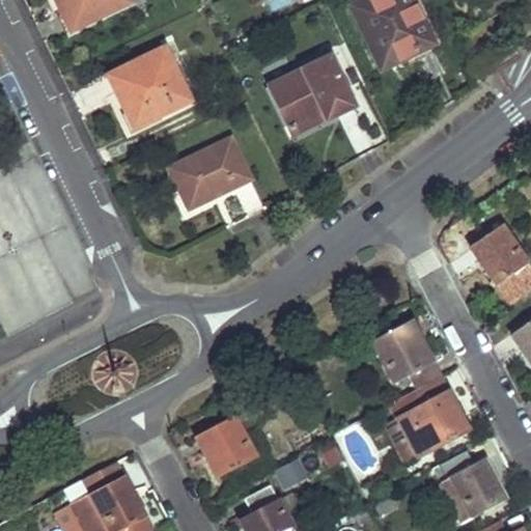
[(129,3),(127,0),(54,0),(70,31),(129,3)]
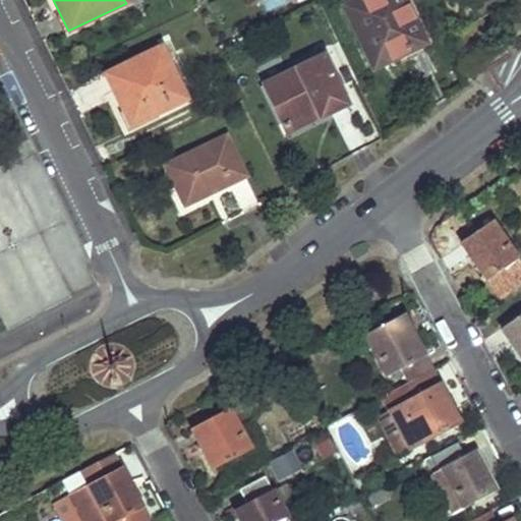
[(406,53),(424,43),(402,0),(360,0),(345,8),(371,61),(402,46),(406,53)]
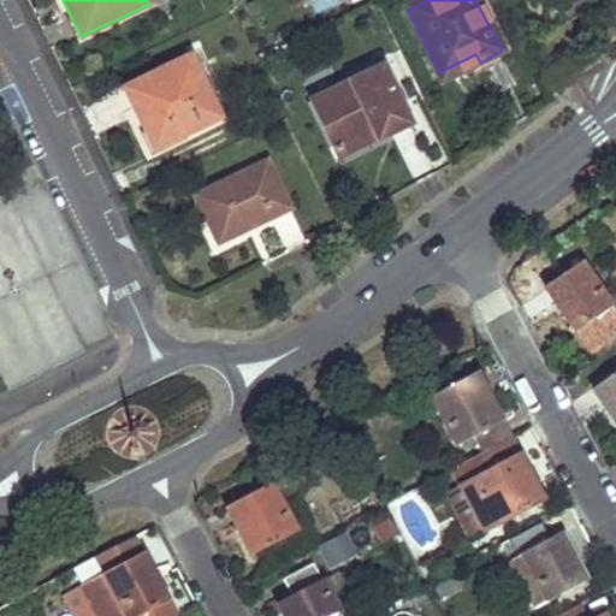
[(439,72),(444,81),(480,63),(475,54),(439,72)]
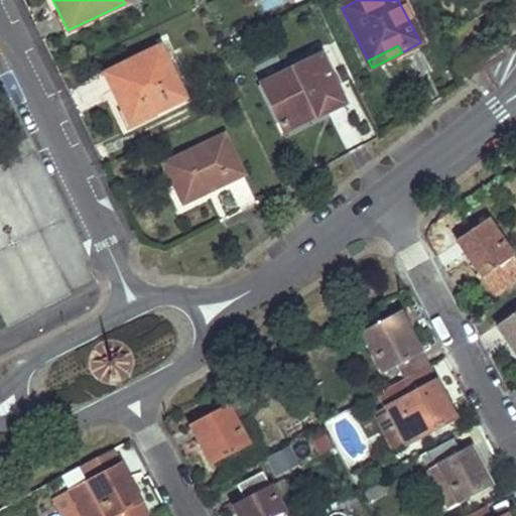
[(183,99),(159,47),(105,74),(129,124),(183,99)]
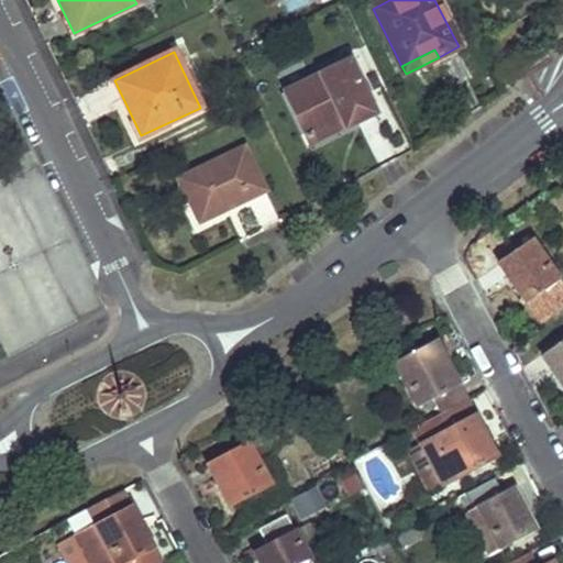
[(344,127),(372,113),(348,62),(284,91),(306,136),(341,120),(344,127)]
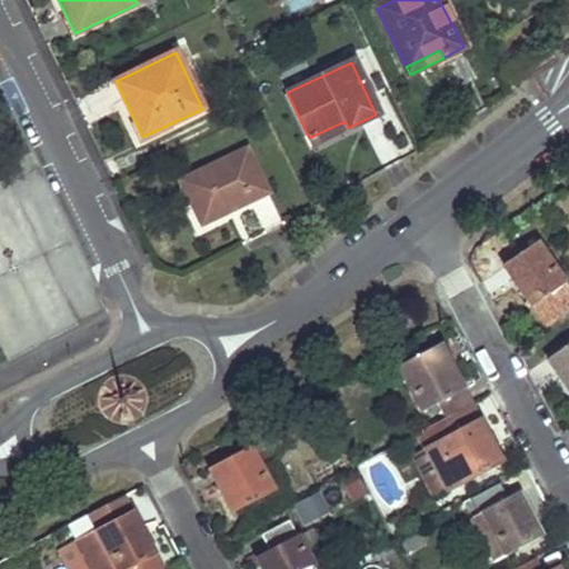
[(309,138),(311,145),(348,128),(345,121),(309,138)]
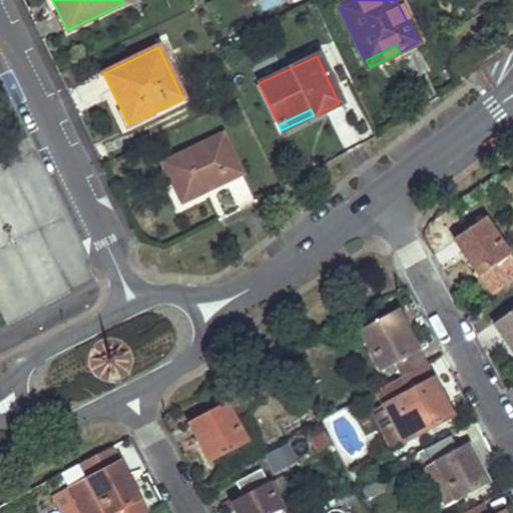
[(240,172),(222,134),(162,163),(180,201),(240,172)]
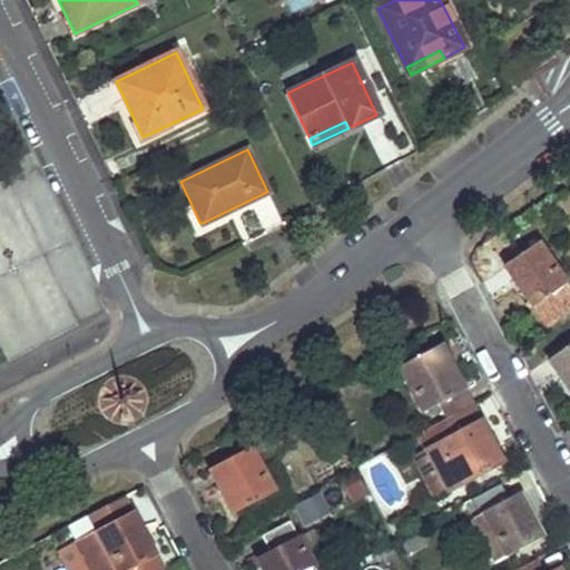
[(564,283),(537,243),(503,265),(531,306),(564,283)]
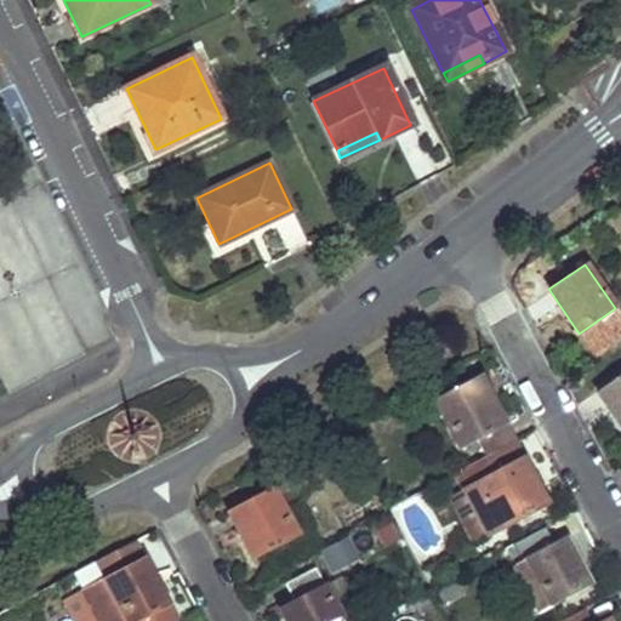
[(620,375),(598,391),(620,422),(620,375)]
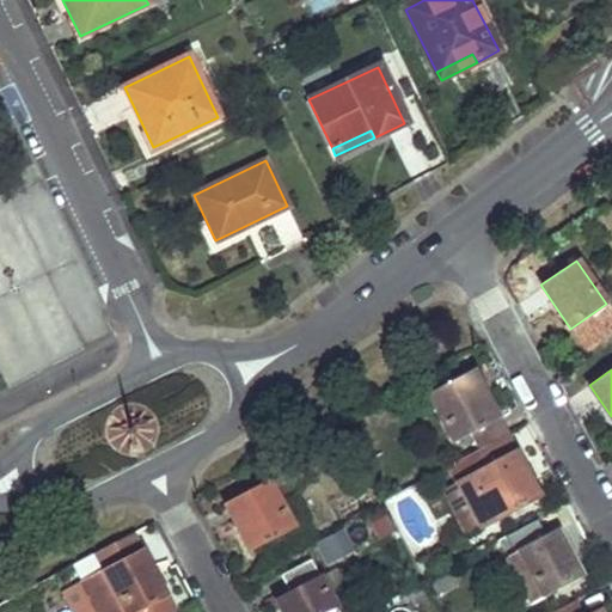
[(505,435),(481,389),(467,396),(459,379),(429,395),(453,440),(471,432),(479,448),(505,435)]
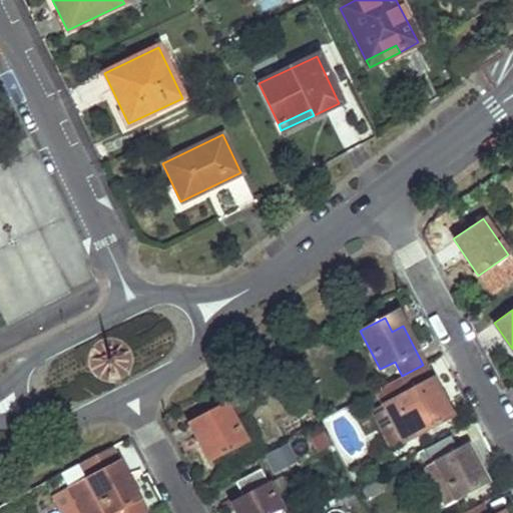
[(113,382),(122,361),(95,350),(86,371),(113,382)]
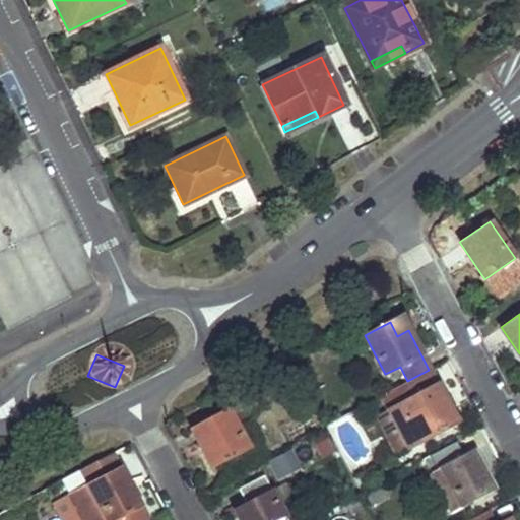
[(458,421),(430,370),(429,370),(407,381),(381,395),(409,448),(458,421)]
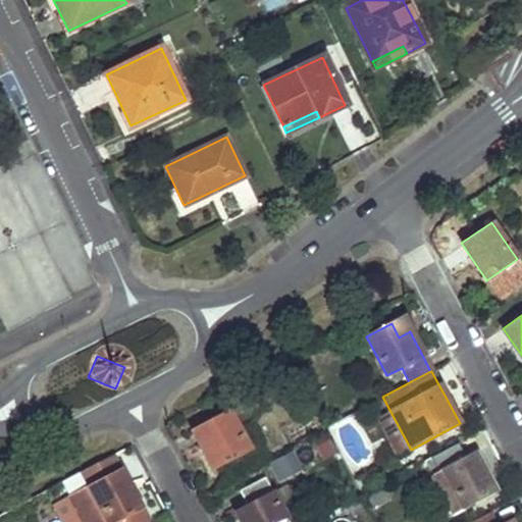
[(249,452),(227,412),(192,430),(213,470),(249,452)]
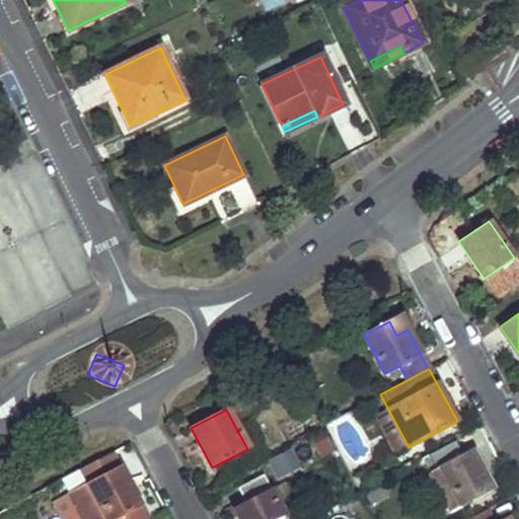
[(317,456),(334,452),(327,429),(310,433),(317,456)]
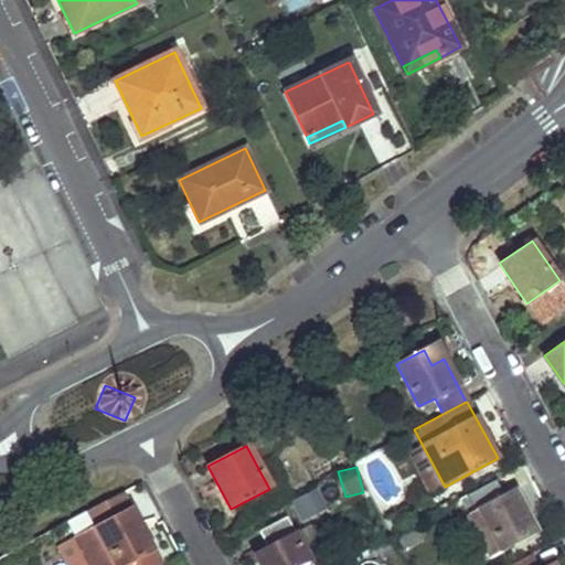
[(298,516),(343,501),(337,481),(291,497),(298,516)]
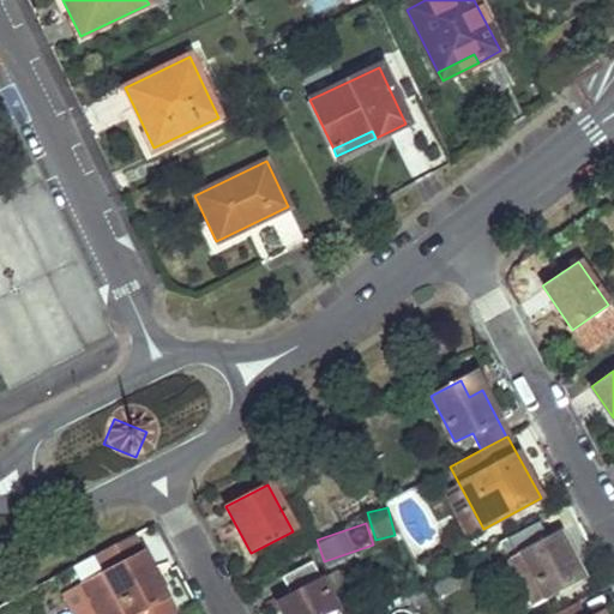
[(584,579),(558,531),(509,559),(535,607),(584,579)]
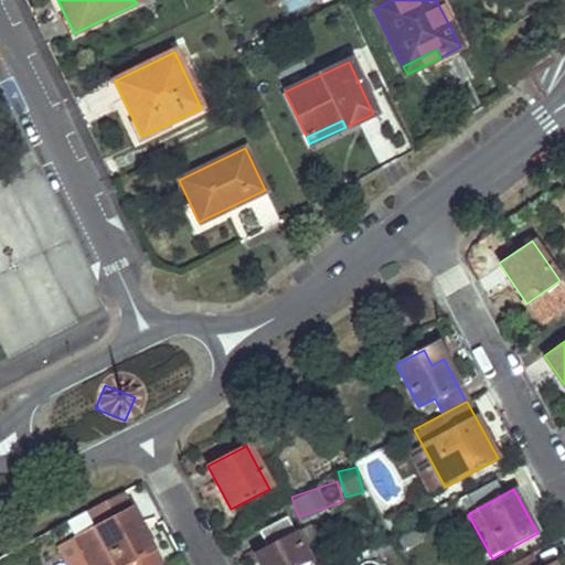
[(126,564),(153,551),(130,509),(77,537),(92,564),(126,564)]
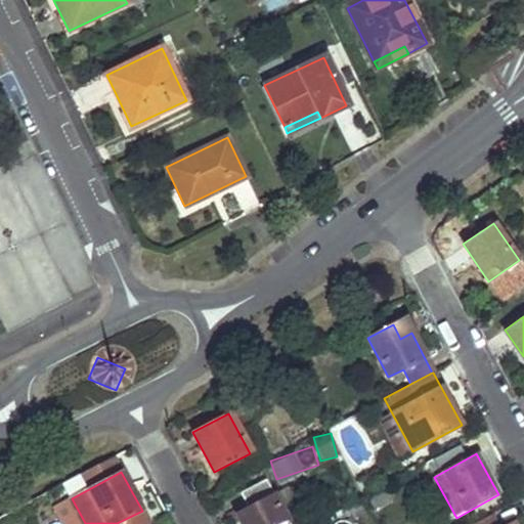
[(377,474),(363,481),(367,489),(381,482),(377,474)]
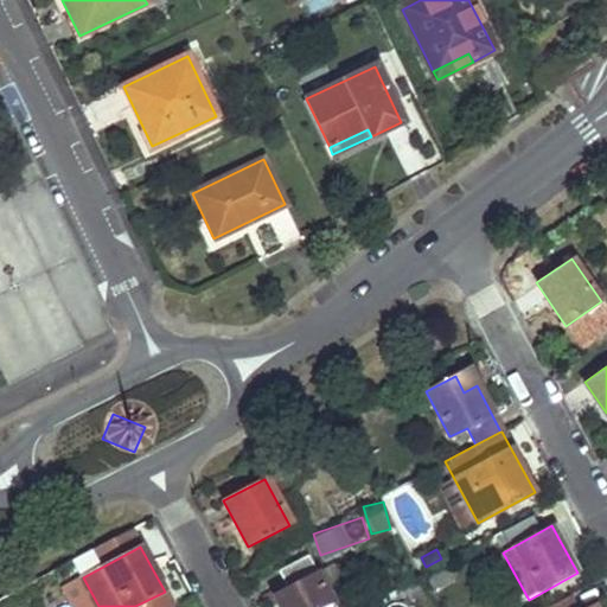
[(306,554),(278,572),(287,586),(274,594),(281,606),(325,606),(336,601),(306,554)]
